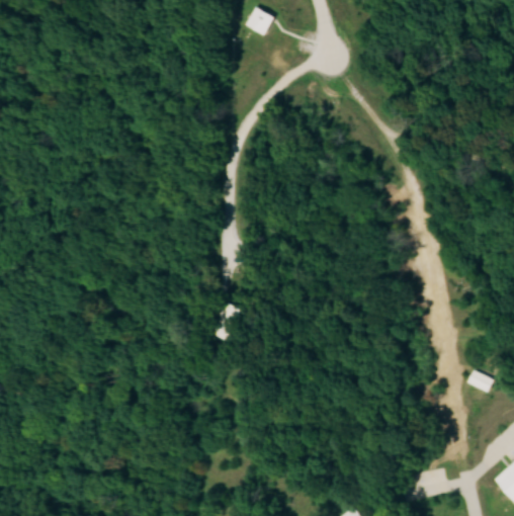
[(255,6),(274,17),(264,35),(246,24),(255,6)]
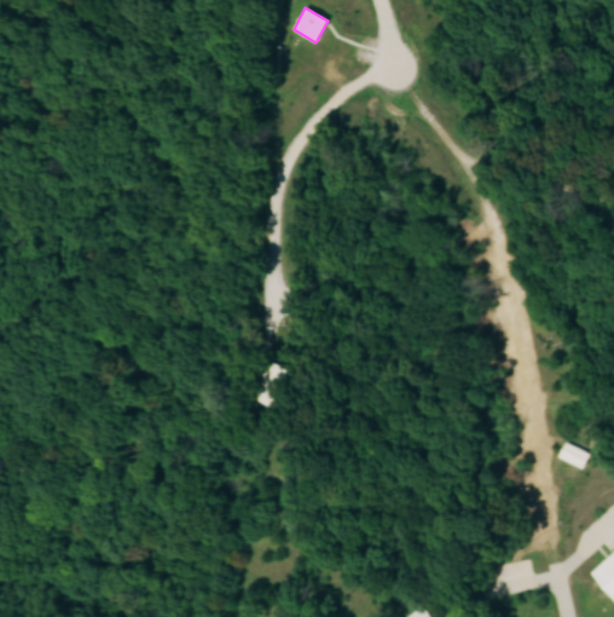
[(266,358),(289,369),(271,404),(248,395),(266,358)]
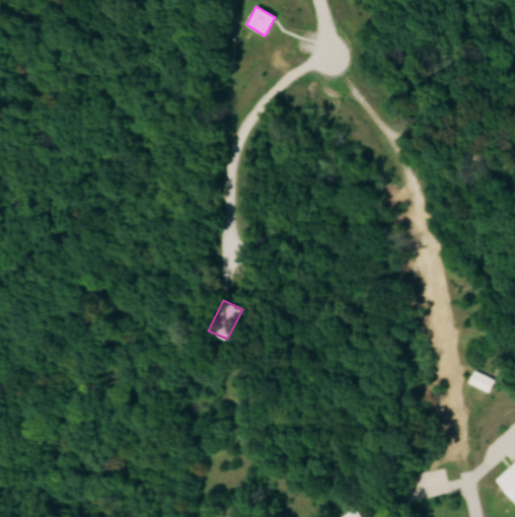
[(496,381),(472,370),(467,383),(490,394),(496,381)]
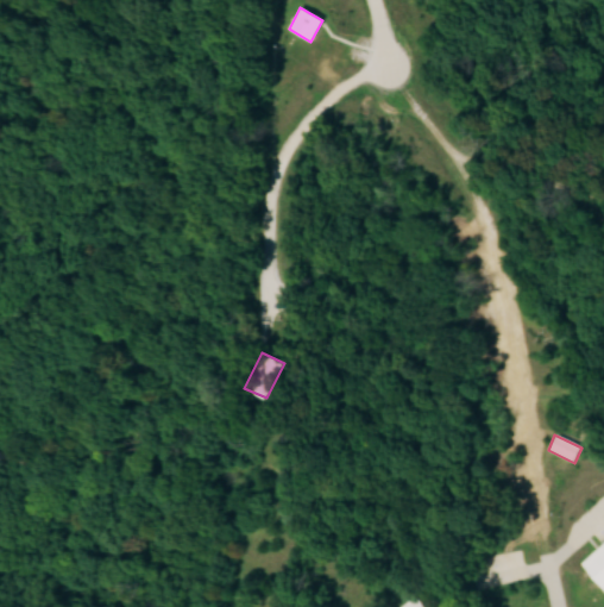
[(603,542),(603,592),(579,565),(603,542)]
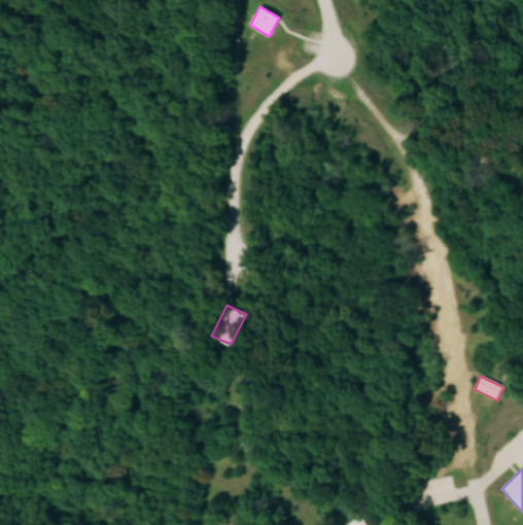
[(345,524),(357,515),(368,524),(345,524)]
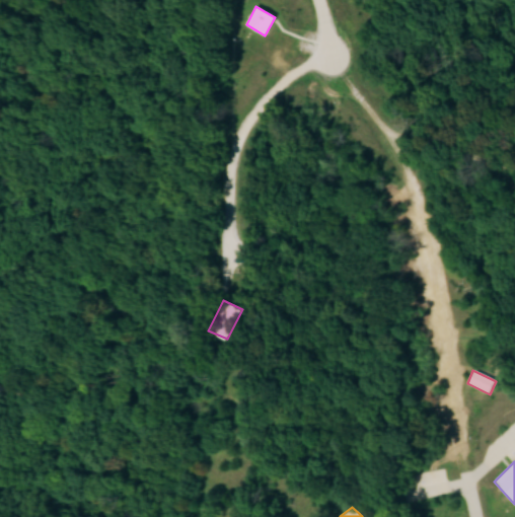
All buildings are outlined.
